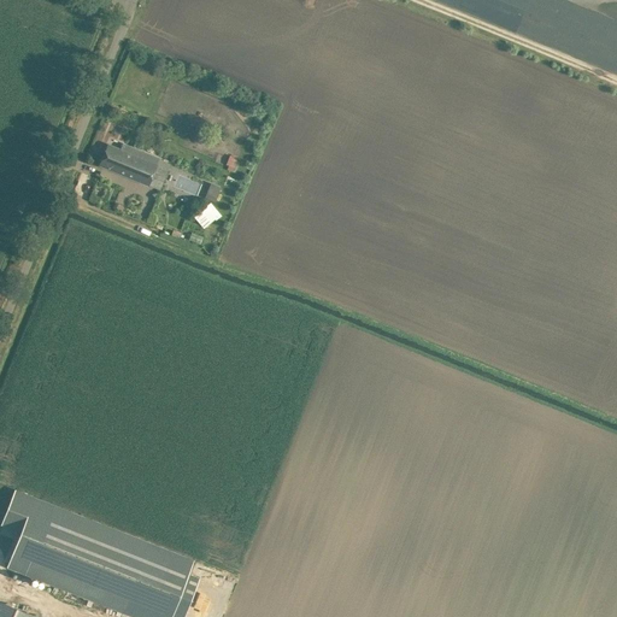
[(100,165),(111,170),(159,188),(170,163),(158,159),(134,150),(123,145),(121,151),(109,145),(100,165)]
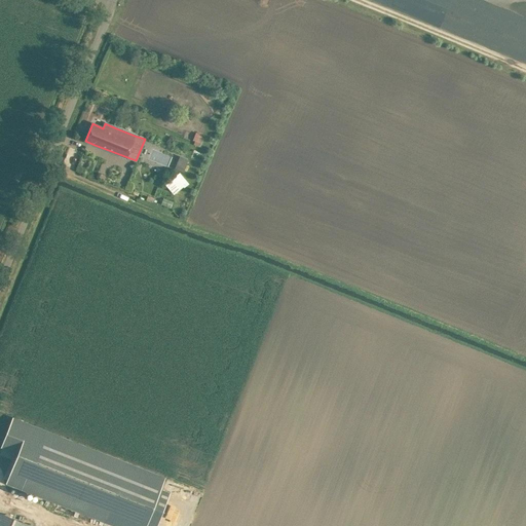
[(201,136),(195,134),(193,140),(198,143),(201,136)]
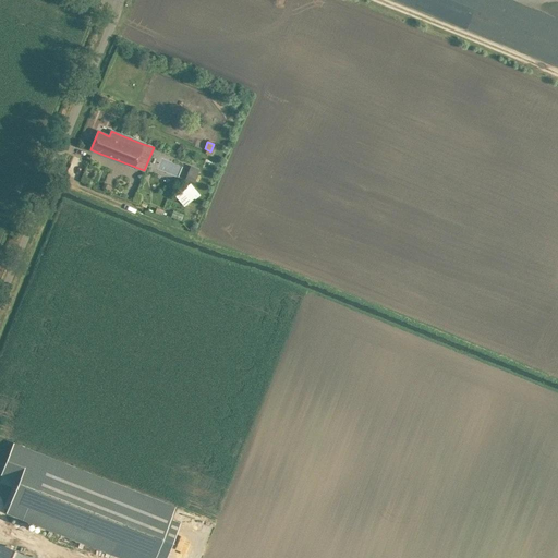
[(80,181),(92,186),(95,181),(82,176),(80,181)]
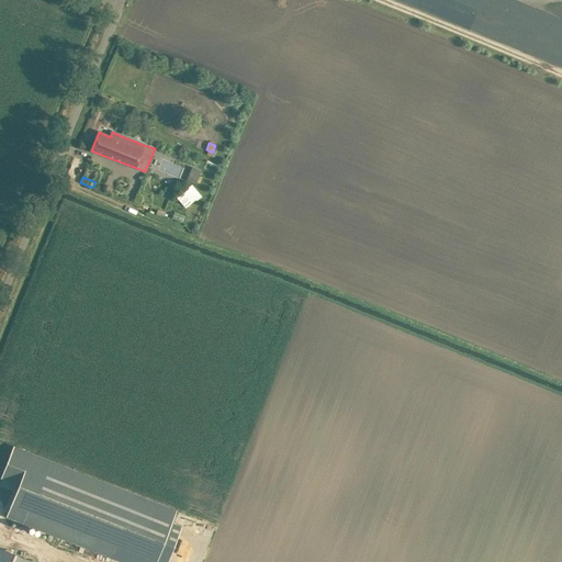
[(141,183),(134,180),(132,187),(137,190),(141,183)]
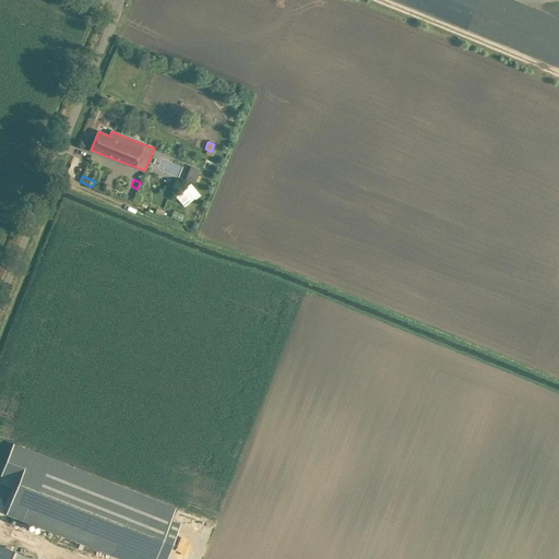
[(175,194),(185,206),(201,193),(191,181),(175,194)]
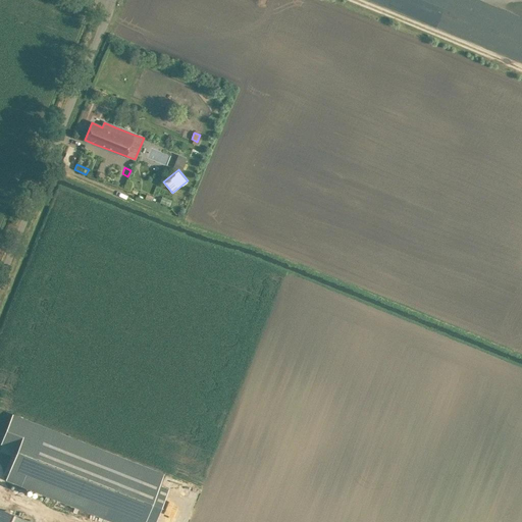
[(124,189),(132,192),(136,180),(128,177),(124,189)]
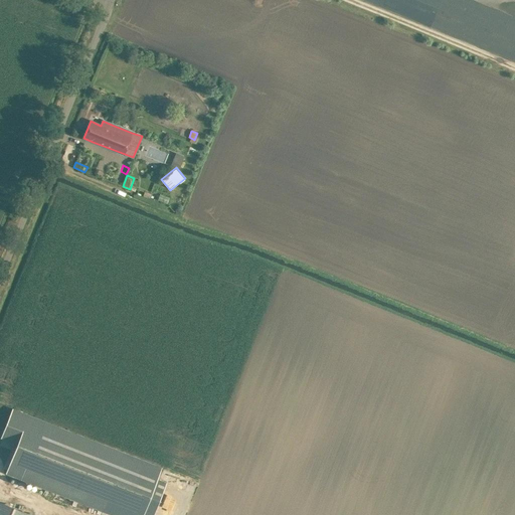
[(158,200),(167,204),(167,203),(170,198),(160,194),(158,199),(158,200)]
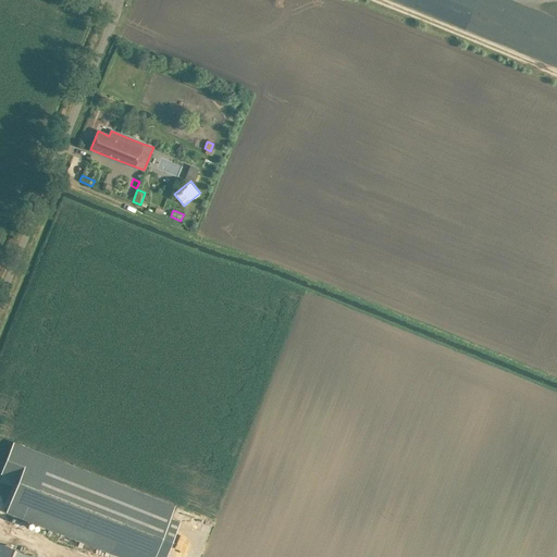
[(7,510),(112,552),(125,556),(155,556),(156,556),(165,556),(180,521),(171,518),(174,507),(136,492),(13,443),(1,473),(19,481),(7,510)]
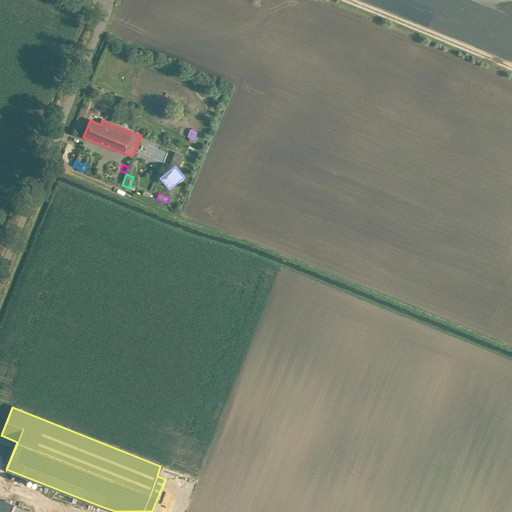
[(0,511),(32,511),(0,499),(0,511)]
